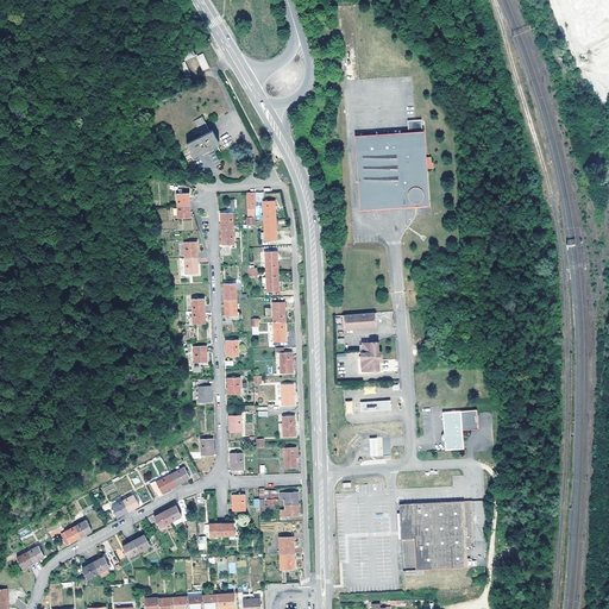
[(179,55),(182,62),(193,56),(189,49),(179,55)]
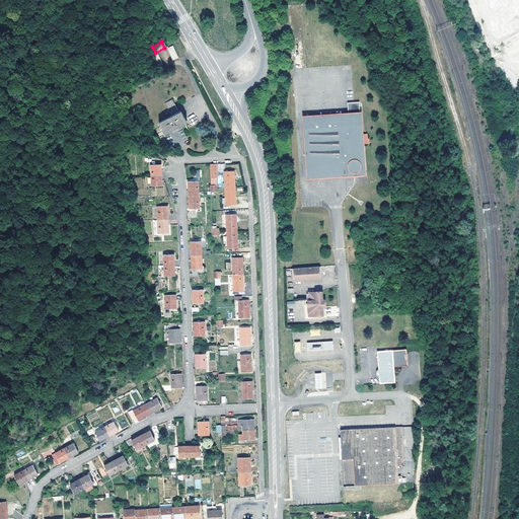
[(170,45),(164,48),(170,60),(176,57),(170,45)]
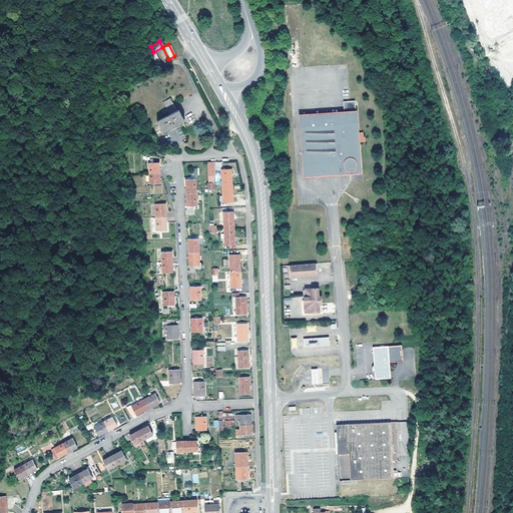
[(159,64),(153,52),(147,56),(154,67),(159,64)]
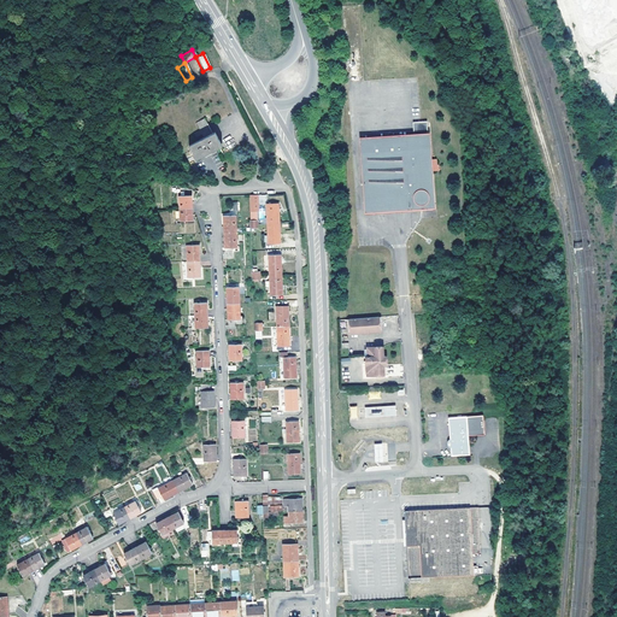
[(216,157),(223,153),(219,147),(212,133),(204,118),(194,123),(198,130),(192,134),(194,139),(200,135),(203,137),(188,146),(197,159),(212,151),(216,157)]
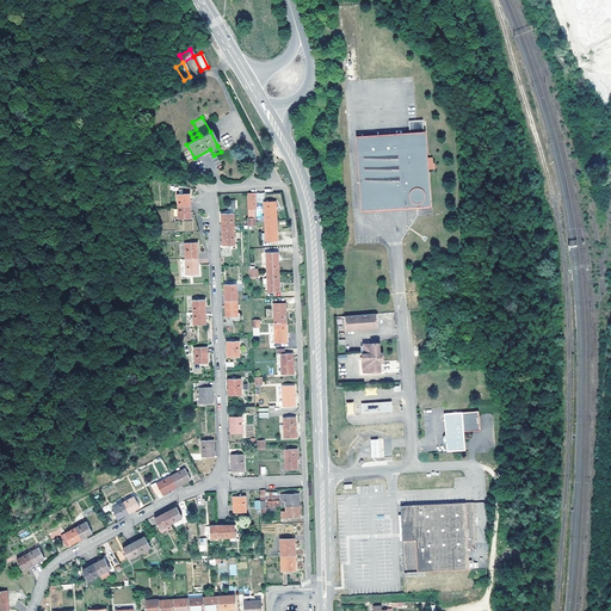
[(360,140),(364,205),(405,203),(405,207),(419,207),(419,208),(430,208),(425,119),(413,121),(415,136),(412,136),(360,140)]
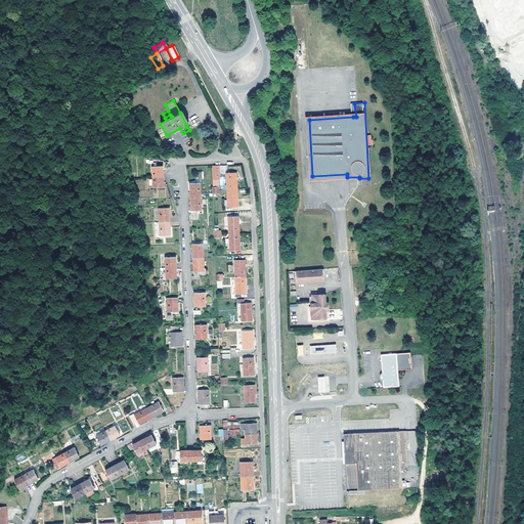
[(182,112),(180,113),(186,125),(188,123),(182,112)]
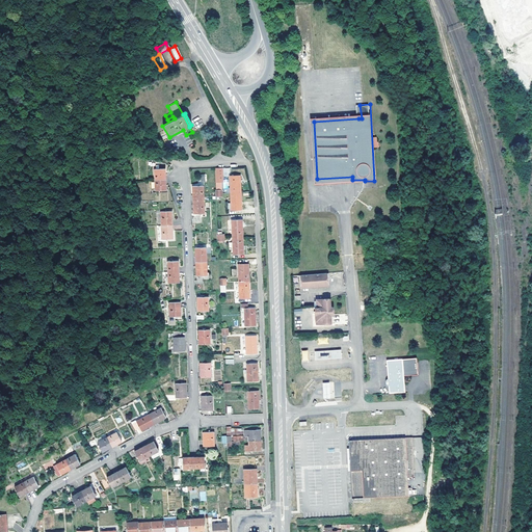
[(155,180),(166,179),(165,174),(165,168),(159,168),(155,169),(155,180)]
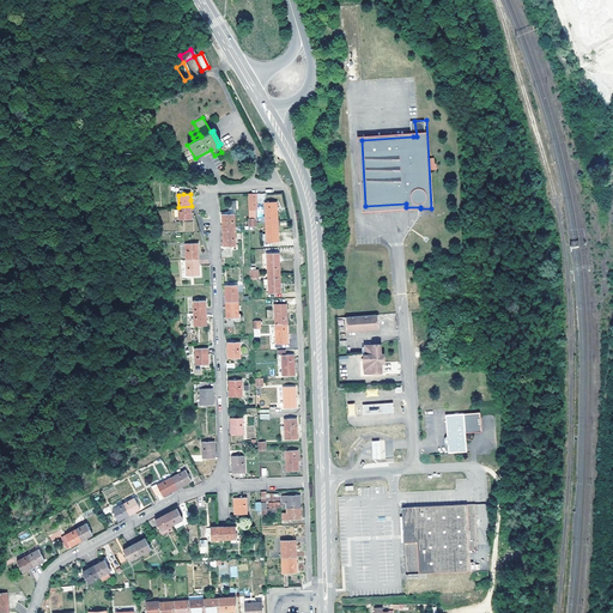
[(265,222),(266,242),(278,241),(277,222),(275,202),(265,202),(265,222)]
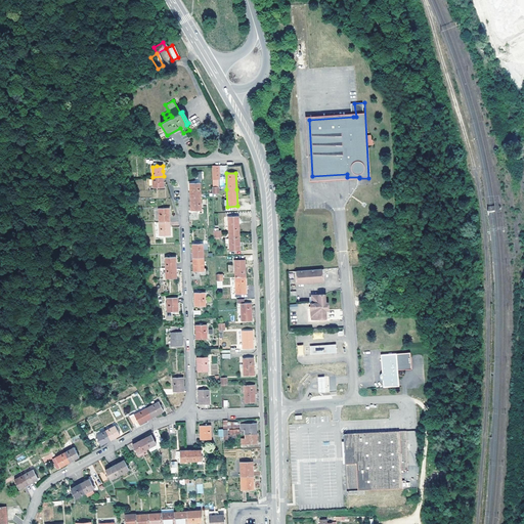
[(164,176),(153,177),(154,188),(164,187),(164,182),(164,176)]
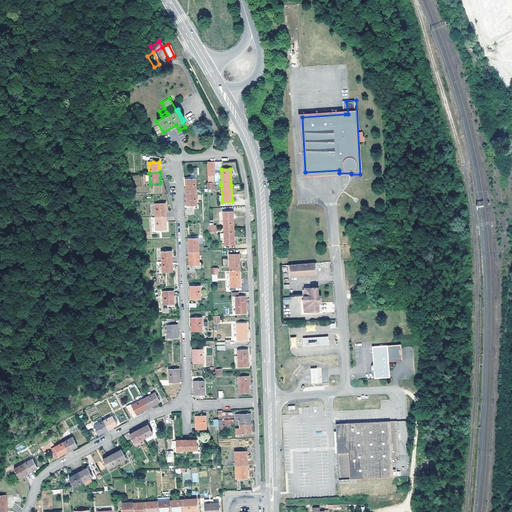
[(186,198),(186,206),(197,206),(196,192),(196,178),(185,179),(186,186),(186,193),(186,198)]
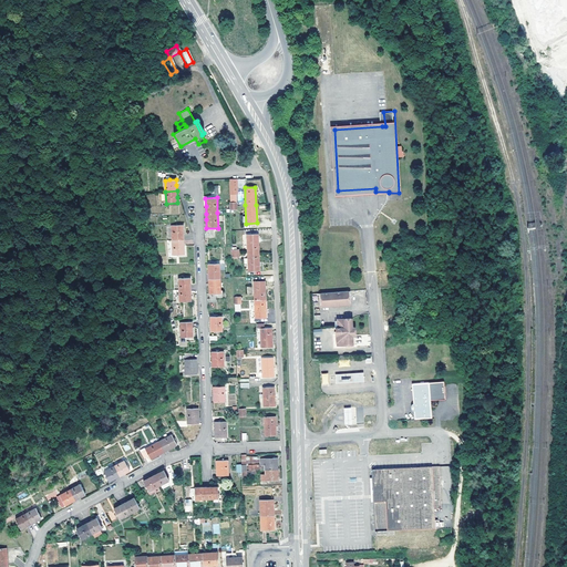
[(173,240),(184,239),(184,232),(183,225),(172,226),(173,240)]
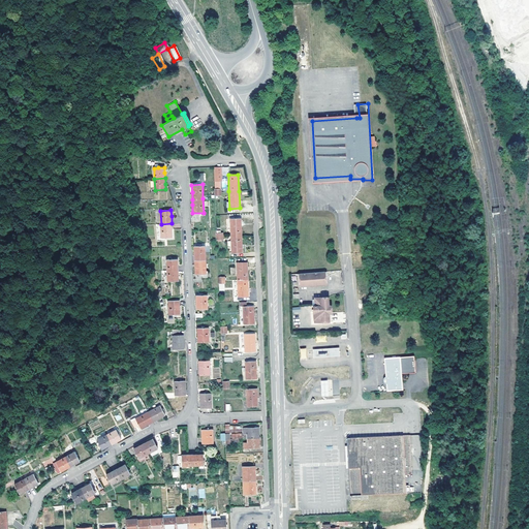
[(240,218),(230,219),(231,236),(231,253),(242,252),(241,236),(240,218)]
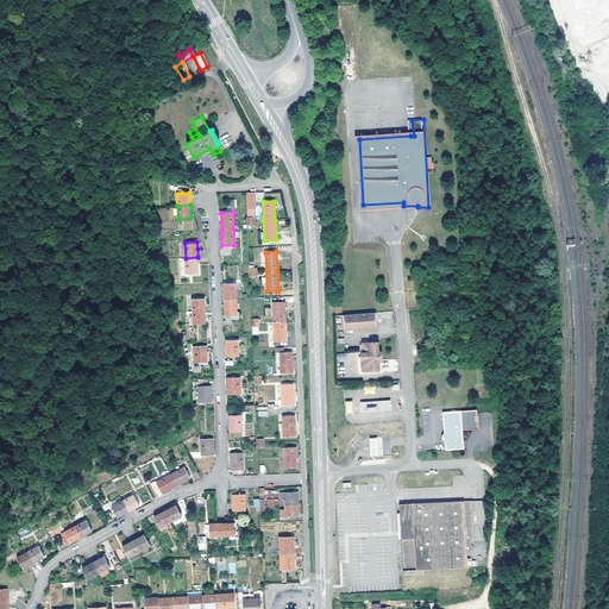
[(198,267),(198,257),(186,258),(186,275),(199,274),(198,267)]
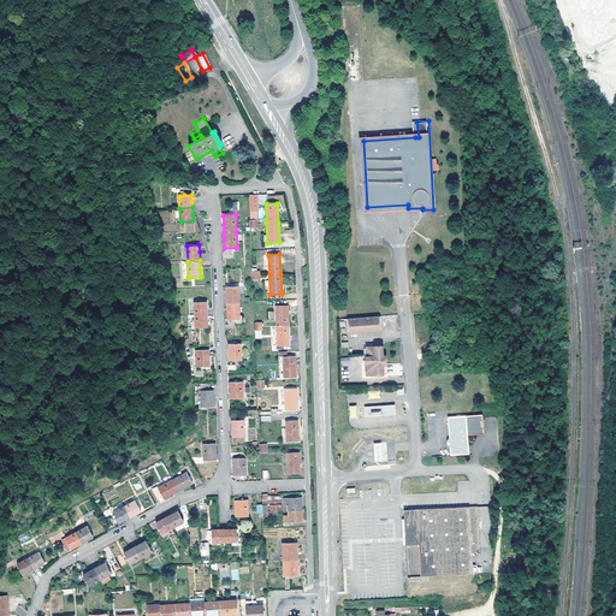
[(238,286),(226,286),(226,295),(226,303),(227,313),(227,319),(236,319),(240,319),(240,302),(238,286)]
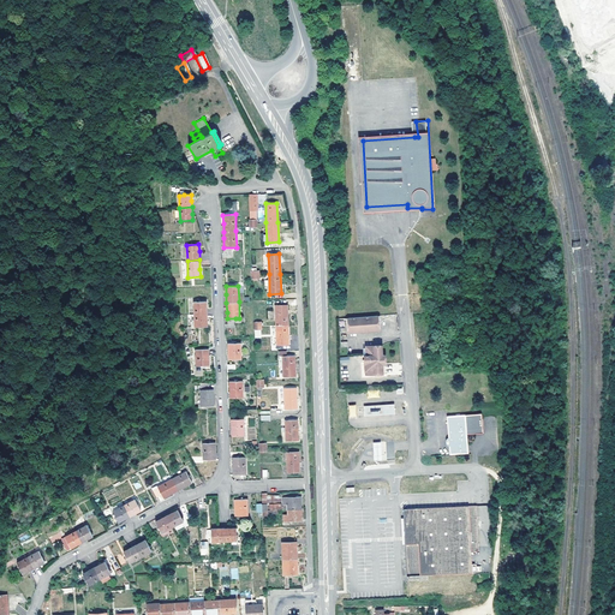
[(195,314),(195,327),(207,327),(207,321),(207,314),(207,308),(207,302),(193,302),(195,314)]
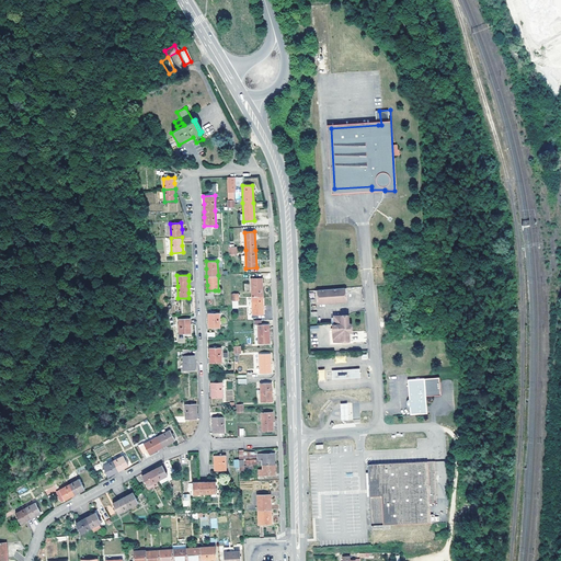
[(252,297),(252,315),(263,313),(263,296),(262,278),(251,278),(252,297)]
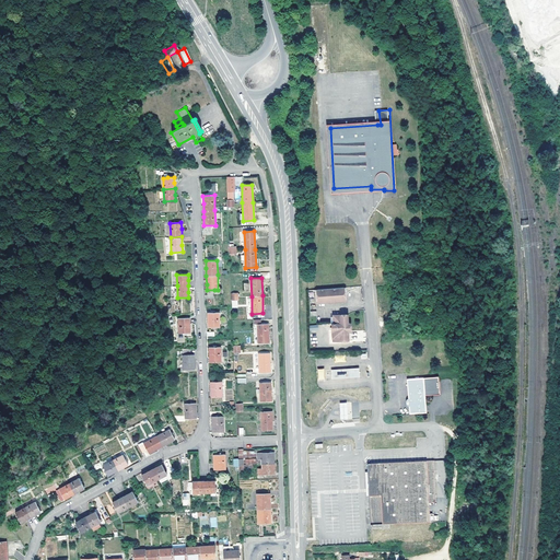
[(346,301),(345,287),(317,289),(318,302),(346,301)]
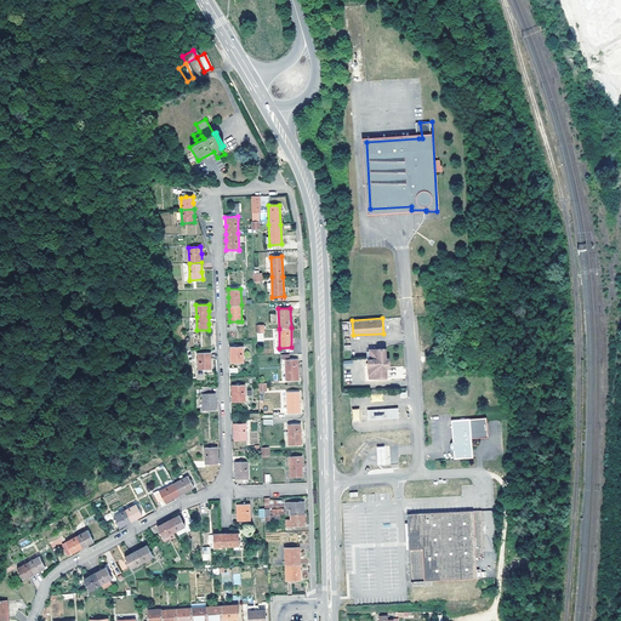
[(231,347),(231,363),(244,363),(243,346),(231,347)]
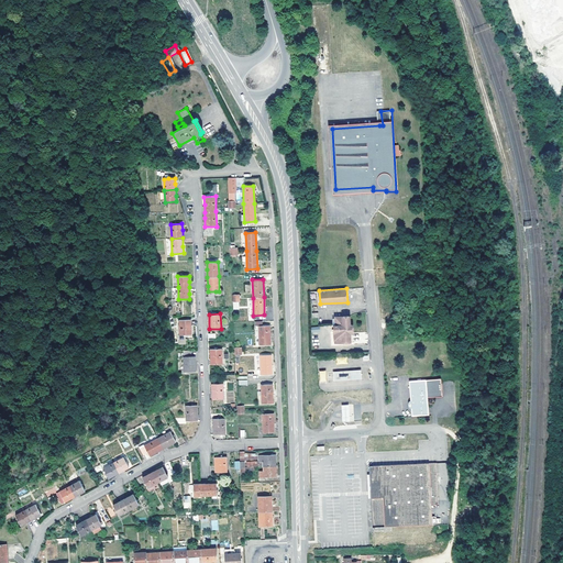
[(351,316),(335,316),(335,318),(335,322),(335,326),(334,326),(334,329),(337,329),(338,331),(338,334),(334,335),(334,339),(342,339),(342,342),(351,342),(351,333),(353,333),(353,324),(351,324),(351,321),(351,316)]
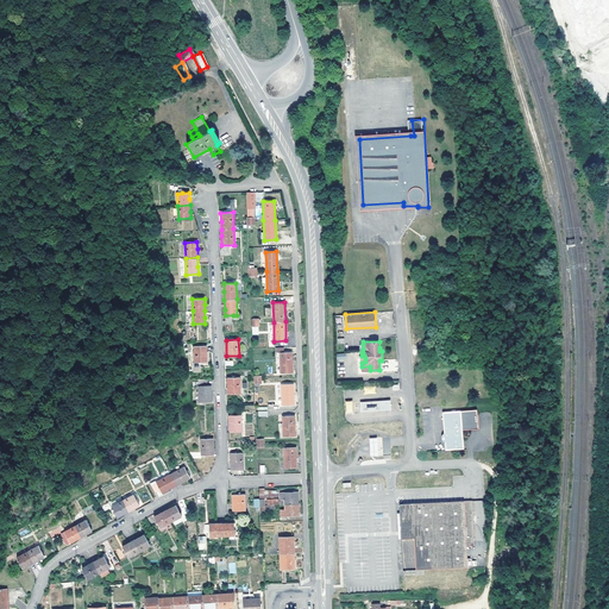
[(207,362),(206,345),(194,346),(195,362),(207,362)]
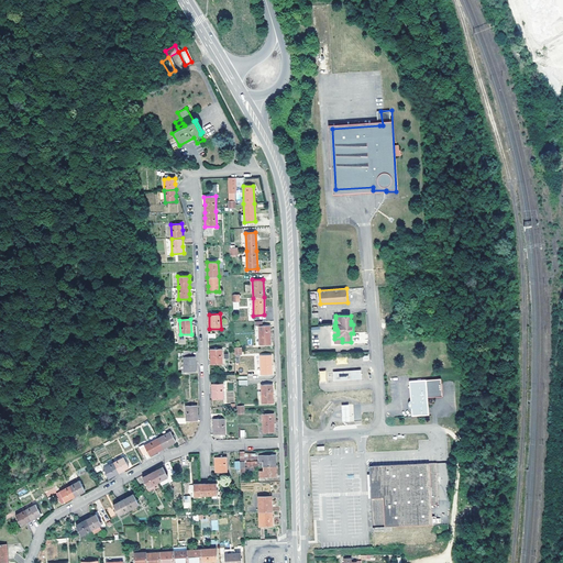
[(260,326),(260,344),(271,344),(269,326),(263,326),(260,326)]
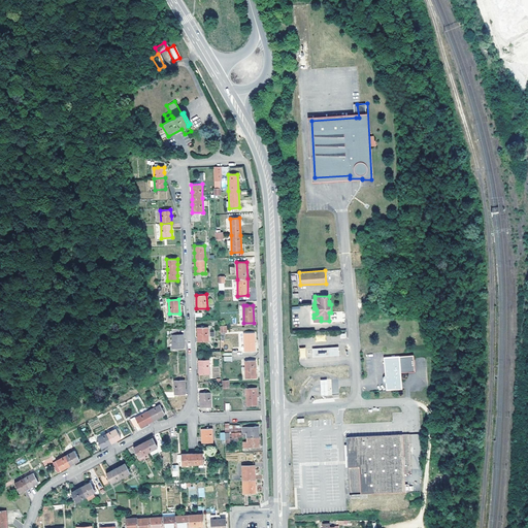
[(208,327),(197,327),(198,341),(208,340),(208,327)]
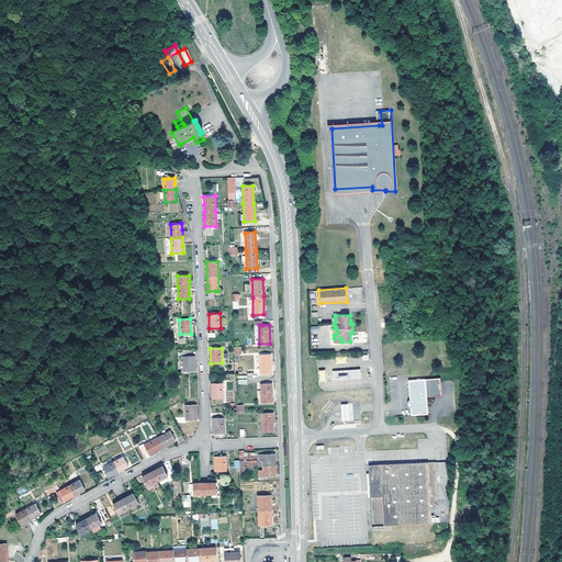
[(182,350),(183,356),(183,371),(194,370),(194,356),(190,356),(190,349),(182,350)]
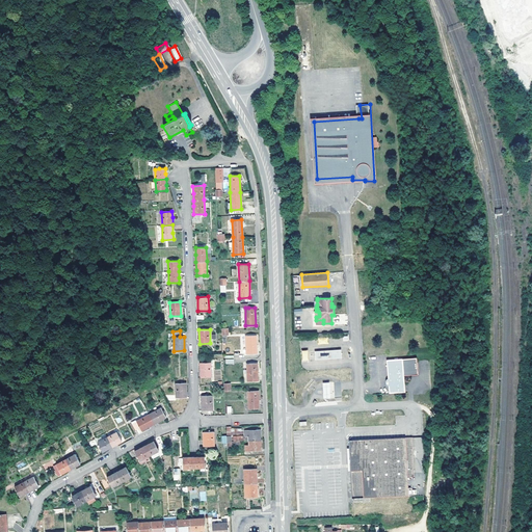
[(246,336),(246,352),(257,352),(256,336),(246,336)]
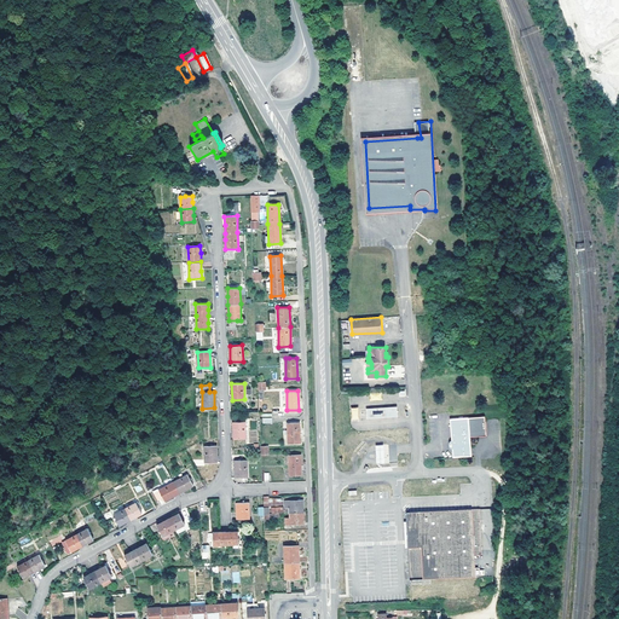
[(473,422),(455,423),(458,461),(476,460),(475,441),(491,439),(491,438),(490,420),(489,421),(473,422)]
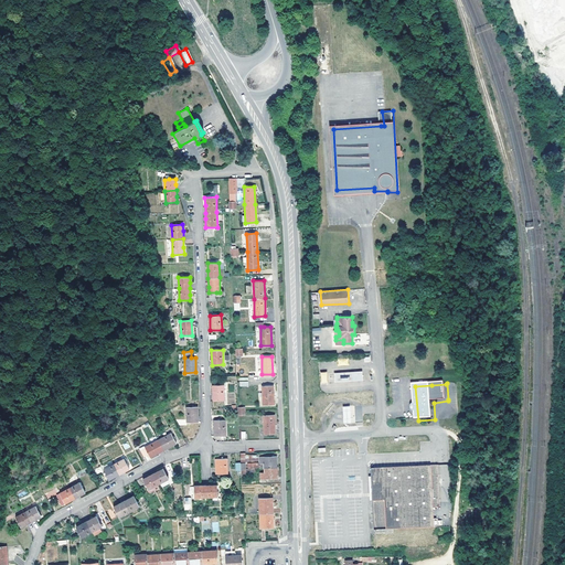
[(224,384),(212,385),(213,400),(224,400),(224,384)]
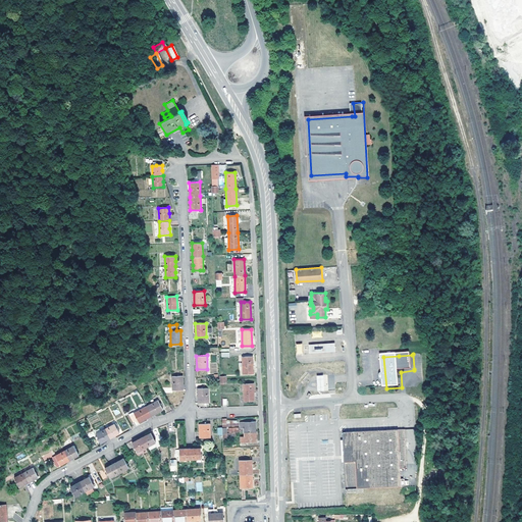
[(243,357),(243,373),(253,373),(252,356),(243,357)]
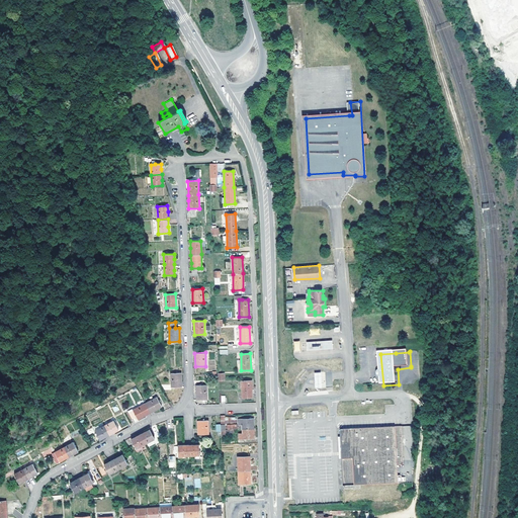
[(171,373),(171,387),(181,386),(181,372),(171,373)]
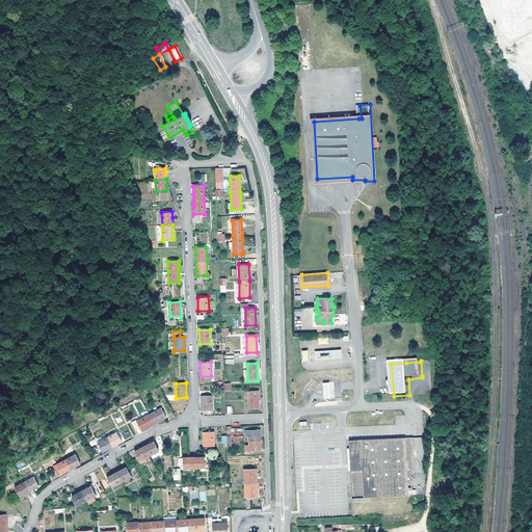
[(323,383),(324,399),(335,398),(334,382),(323,383)]
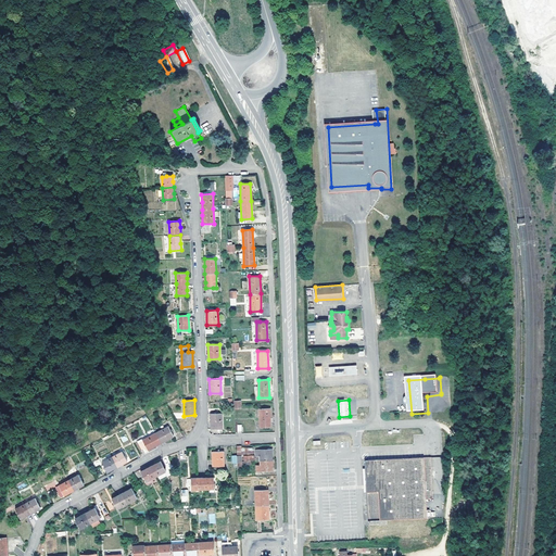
[(260,408),(261,427),(270,426),(269,408),(260,408)]
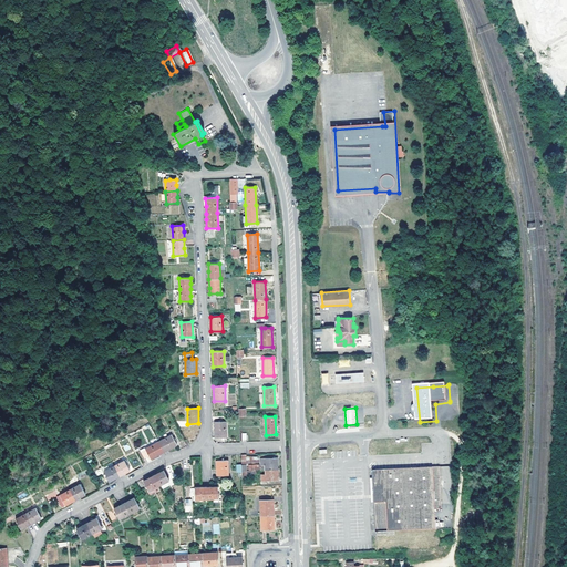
[(226,421),(214,422),(215,437),(227,436),(226,421)]
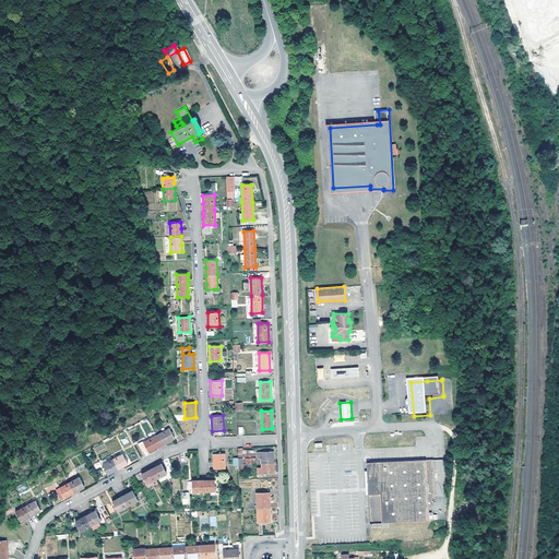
[(156,435),(143,442),(146,449),(149,452),(156,448),(162,444),(168,441),(174,438),(168,428),(156,435)]
